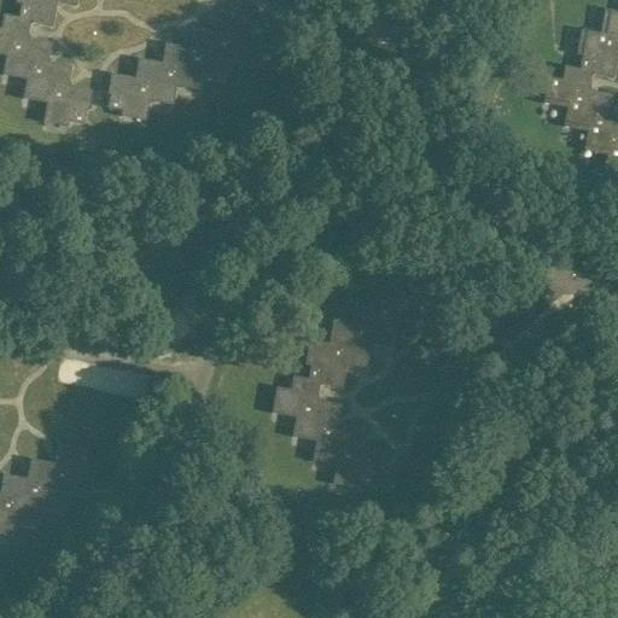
[(16,0),(16,4),(21,5),(18,18),(4,16),(1,29),(0,28),(0,56),(6,57),(3,76),(25,80),(23,100),(46,104),(44,123),(68,128),(69,122),(83,124),(86,111),(88,111),(92,91),(69,87),(71,68),(47,63),(51,44),(28,40),(30,24),(52,28),(57,4),(76,7),(76,0),(16,0)]
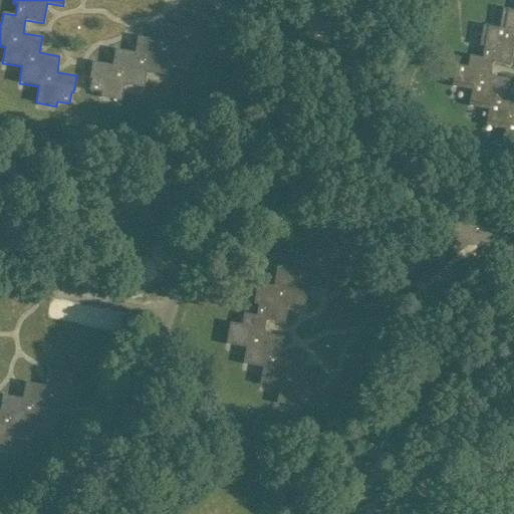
[(489,75),(492,62),(510,65),(513,46),(513,45),(513,10),(502,8),(499,28),(483,25),(479,46),(484,47),(482,57),(470,55),(468,66),(456,64),(452,86),(471,90),(469,106),(488,109),(485,125),(505,130),(502,146),(513,147),(513,95),(506,95),(509,78),(489,75)]
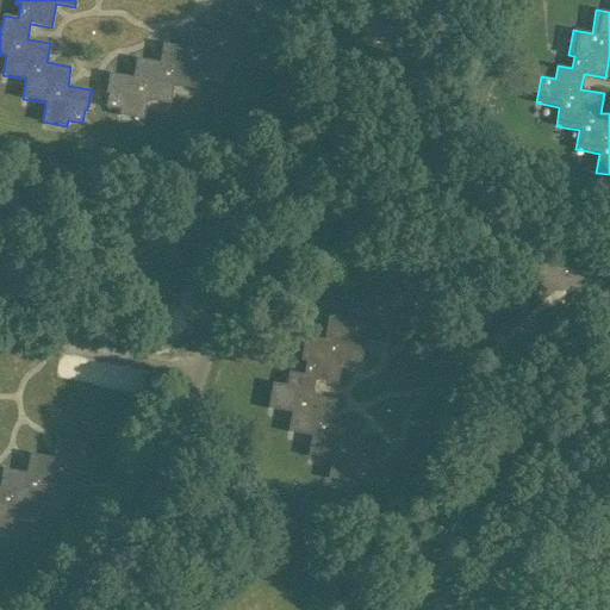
[(244,18),(217,13),(213,32),(190,29),(186,48),(163,43),(160,62),(136,58),(134,78),(110,73),(106,94),(107,94),(105,107),(120,110),(119,116),(143,119),(147,100),(170,105),(174,86),(198,89),(200,70),(224,75),(228,56),(250,60),(255,33),(242,31),(244,18)]
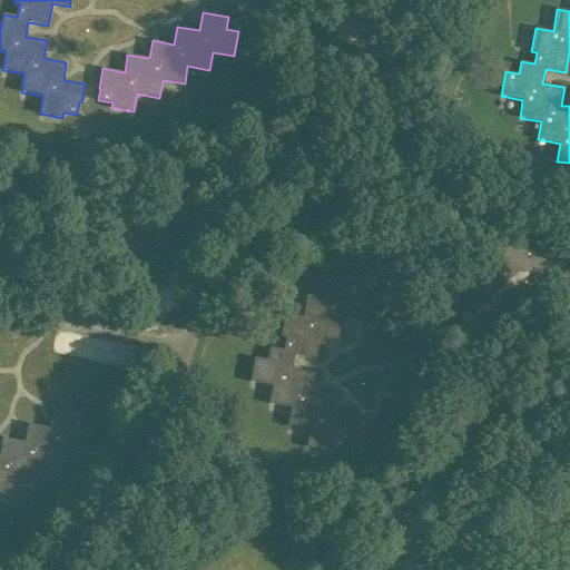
[(311,392),(314,374),(292,370),(294,355),(315,359),(320,337),(337,341),(341,318),(359,322),(363,300),(381,303),(385,277),(372,275),(375,262),(351,257),(346,279),(328,276),(325,298),(307,295),(303,316),(285,314),(282,337),(286,337),(284,350),(269,347),(267,360),(255,357),(251,382),(273,385),(269,404),(292,408),(288,425),(310,430),(306,448),(330,451),(331,446),(344,449),(346,436),(349,436),(352,418),(330,413),(333,395),(311,392)]
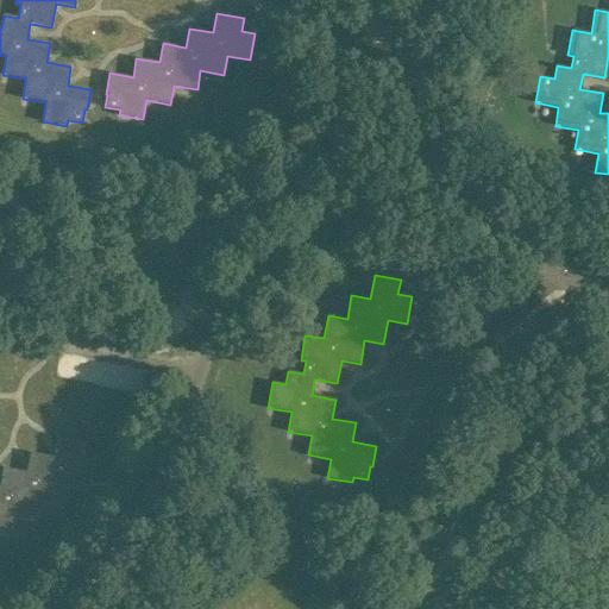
[(83,443),(56,438),(54,457),(30,453),(26,471),(2,468),(0,484),(0,527),(11,529),(14,510),(37,514),(41,495),(64,500),(67,481),(90,484),(95,459),(81,456),(83,443)]
